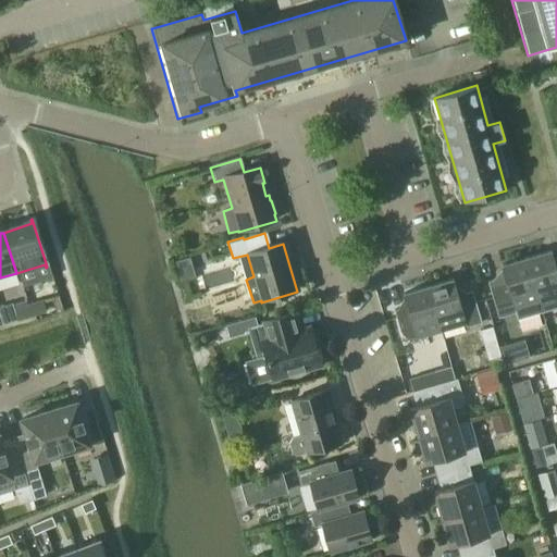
[(556,267),(556,268),(551,251),(525,259),(539,302),(542,313),(556,308),(556,267)]
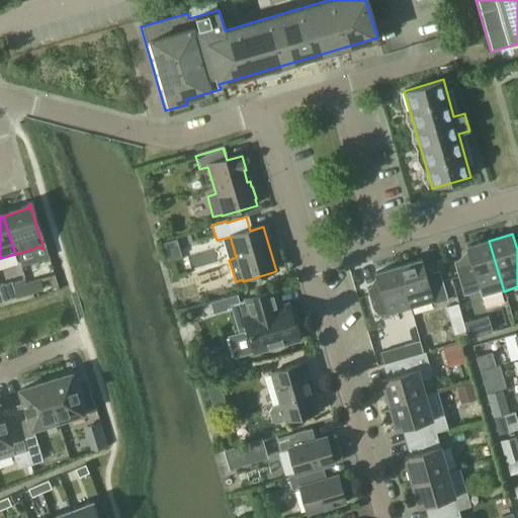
[(176,240),(164,244),(167,254),(179,250),(176,240)]
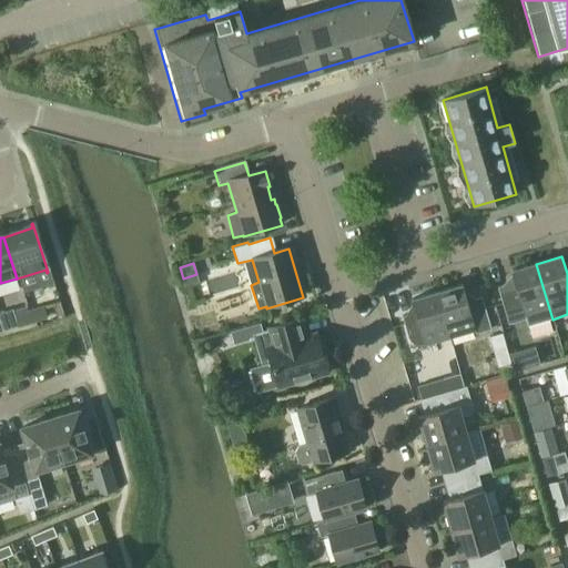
[(553,320),(549,308),(536,264),(510,271),(516,287),(498,293),(507,325),(526,320),(527,326),(553,320)]
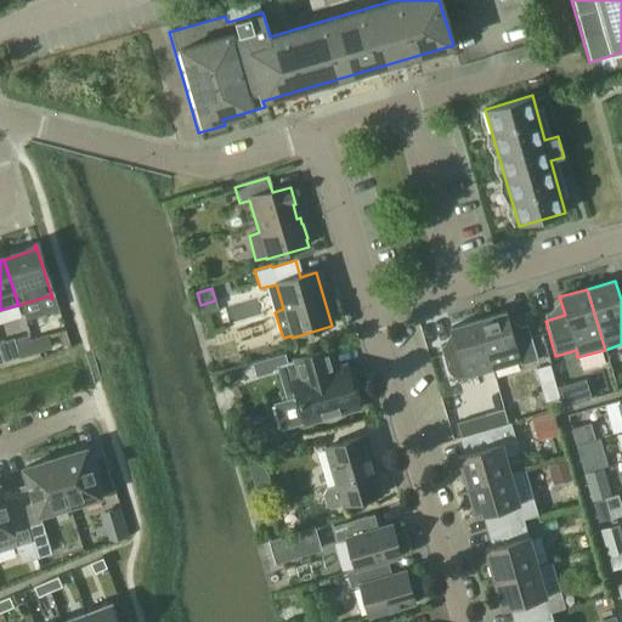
[(520,367),(537,361),(527,326),(510,331),(505,312),(476,321),(491,371),(519,362),(520,367)]
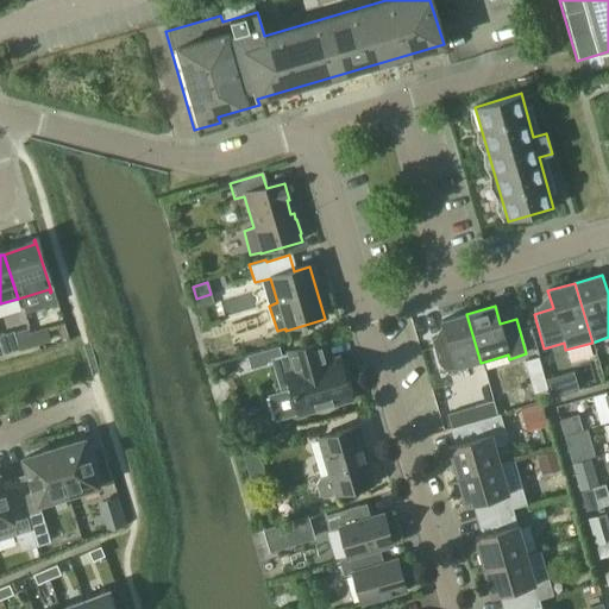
[(440,322),(444,337),(431,340),(437,360),(440,368),(446,371),(454,371),(481,363),(466,314),(440,322)]
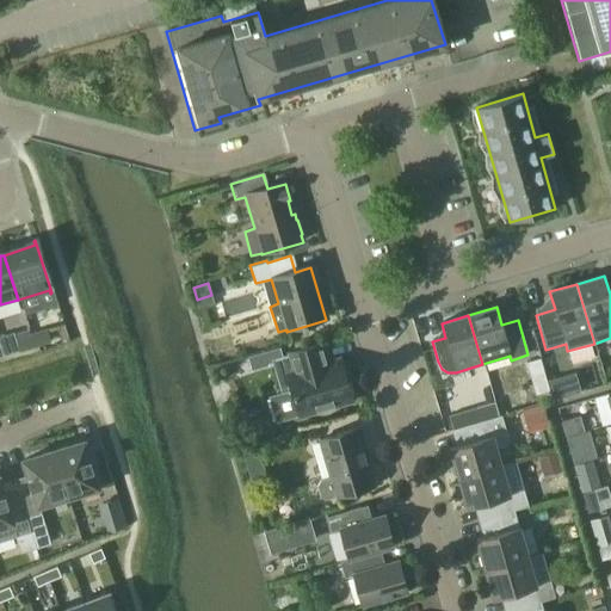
[(29,337),(32,349),(48,344),(44,332),(29,337)]
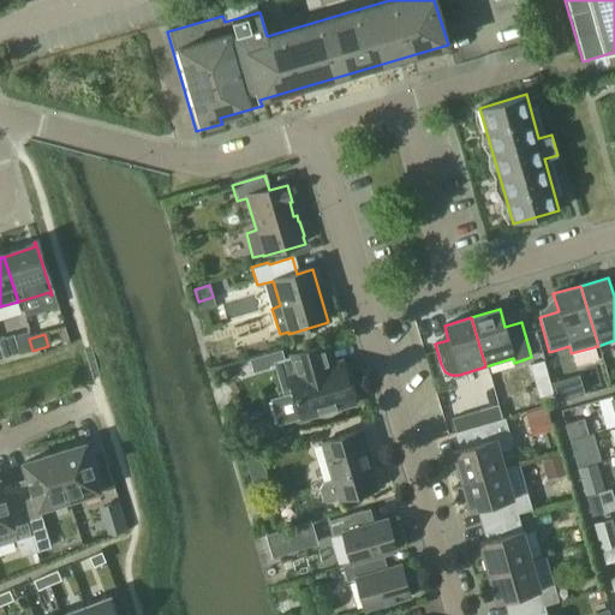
[(33,351),(29,339),(13,344),(17,356),(33,351)]
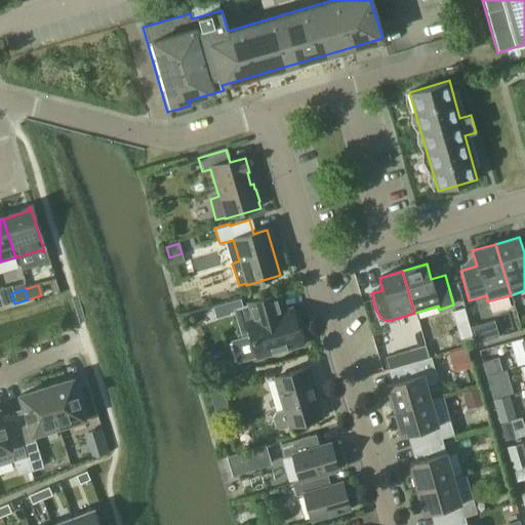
[(248,328),(251,337),(232,342),(238,363),(257,357),(257,359),(300,346),(290,311),(280,313),(276,297),(248,306),(254,327),(248,328)]
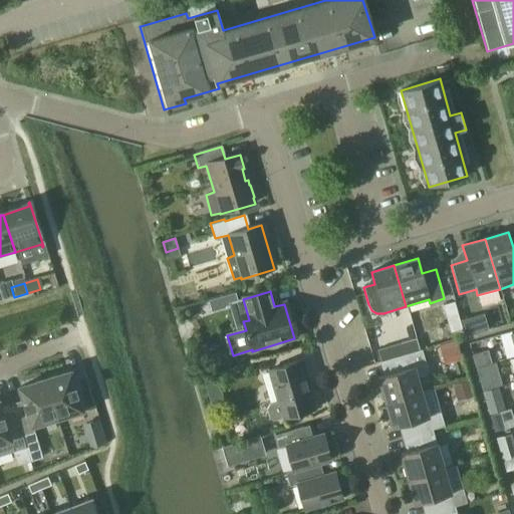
[(460,319),(465,335),(488,327),(483,312),(460,319)]
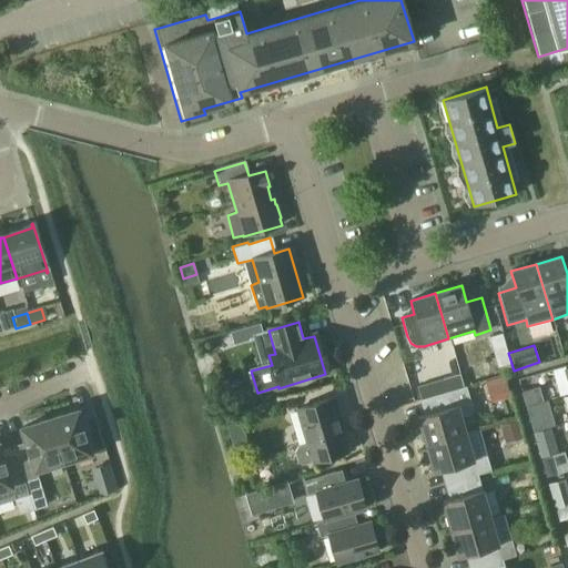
[(459,373),(445,377),(449,392),(467,386),(467,385),(464,386),(459,373)]
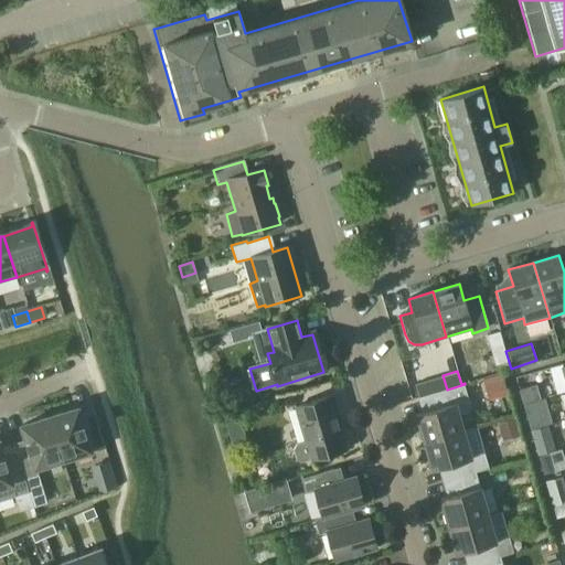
[(471,407),(465,384),(447,390),(426,396),(429,412),(415,416),(424,445),(478,428),(478,426),(464,430),(459,415),(468,413),(471,407)]
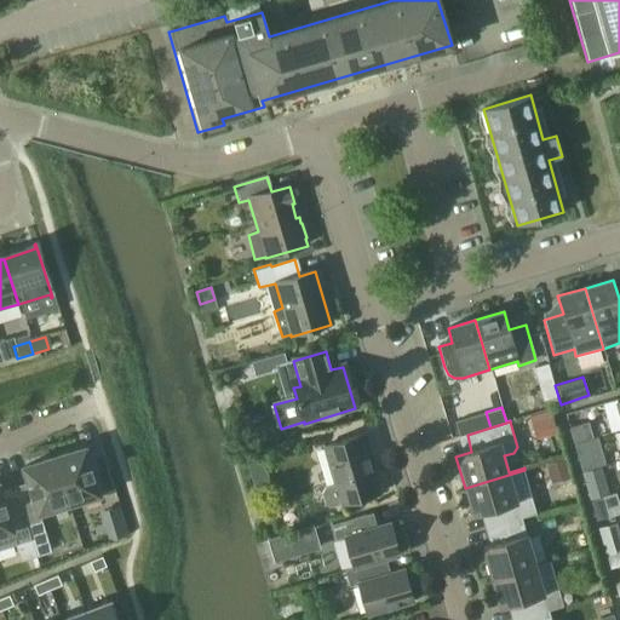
[(569,429),(574,442),(587,438),(584,424),(569,429)]
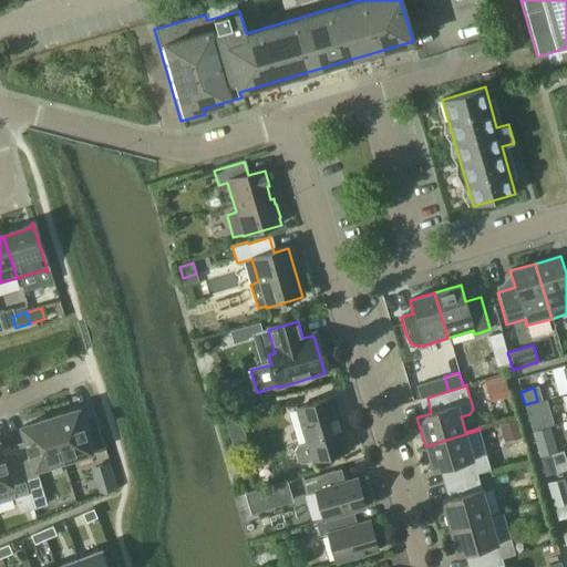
[(332,399),(296,410),(306,443),(297,446),(295,450),(298,462),(302,464),(311,462),(311,463),(347,453),(336,416),(337,415),(332,399)]
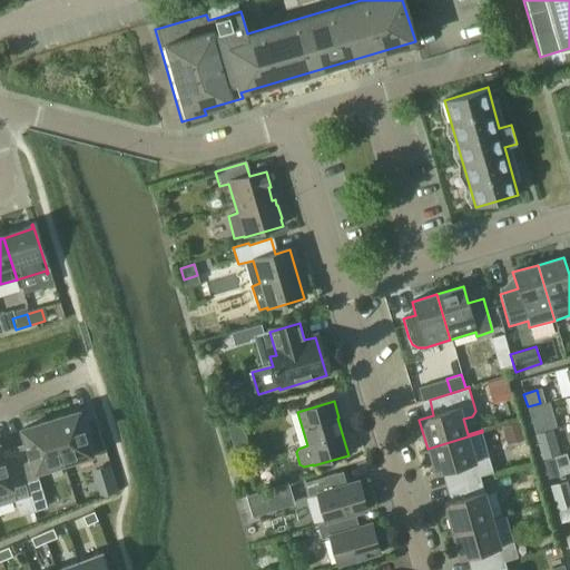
[(76,414),(48,423),(61,465),(89,457),(89,455),(104,452),(94,422),(80,426),(76,414)]
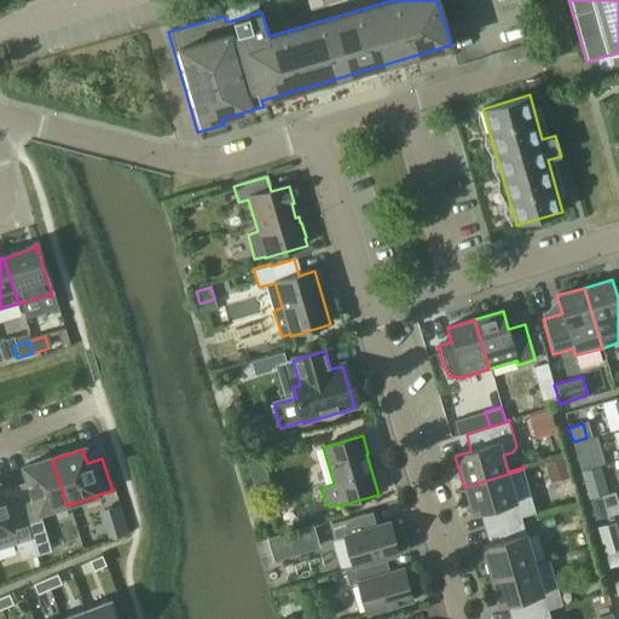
[(38,515),(67,505),(52,460),(22,468),(28,490),(15,495),(24,527),(40,522),(38,515)]
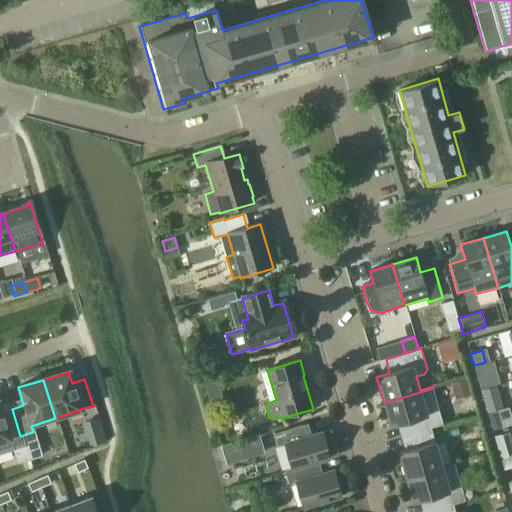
[(481,391),(484,401),(498,396),(495,387),(481,391)]
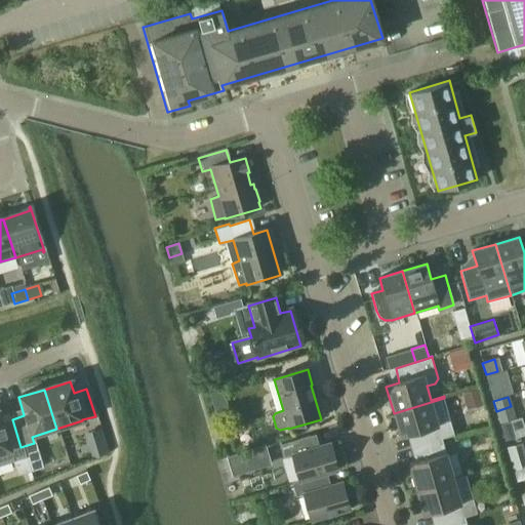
[(412,434),(416,449),(442,441),(441,438),(454,435),(444,398),(394,413),(401,438),(412,434)]
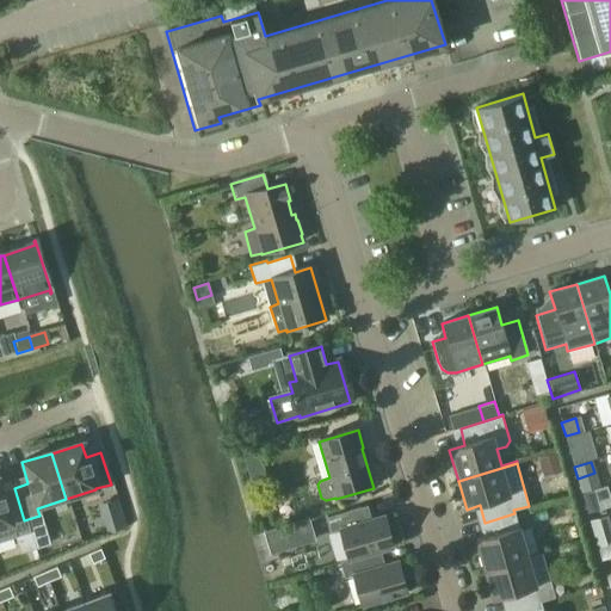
[(582,494),(586,506),(588,514),(610,507),(610,499),(608,487),(582,494)]
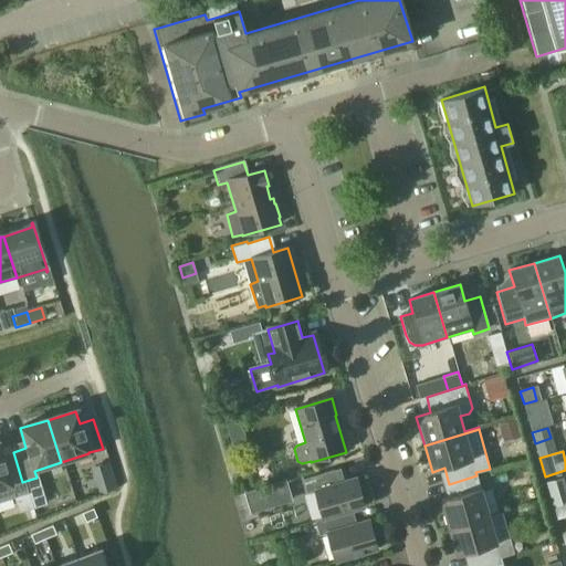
[(0,453),(0,503),(27,495),(22,482),(13,452),(0,456),(0,453)]
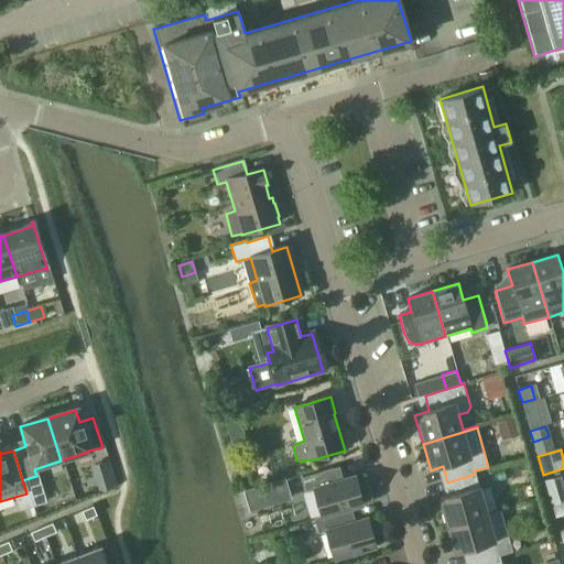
[(107,462),(95,465),(98,478),(111,474),(107,462)]
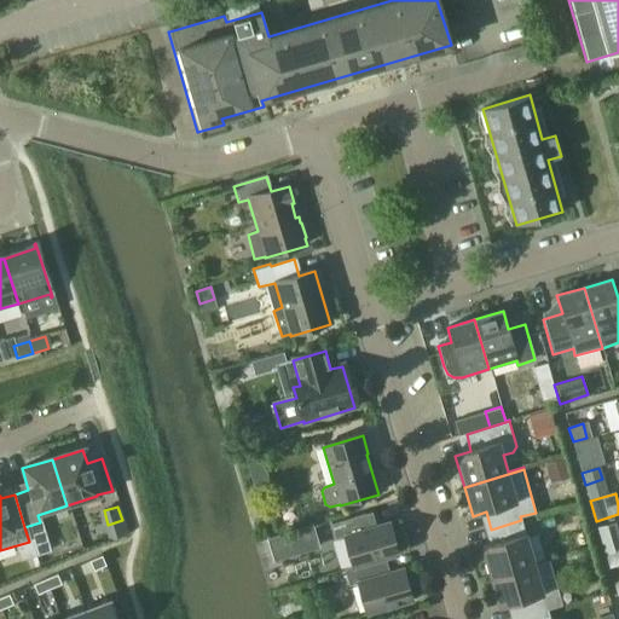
[(335,541),(343,537),(352,566),(345,568),(345,571),(353,568),(353,570),(377,562),(379,562),(398,556),(388,524),(369,530),(364,514),(330,524),(335,541)]
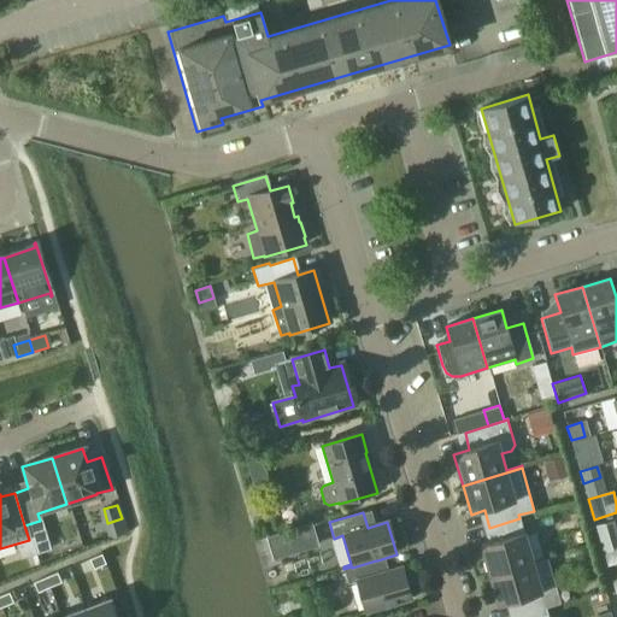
[(480,547),(489,577),(534,564),(524,534),(523,534),(519,518),(489,528),(494,542),(480,547)]
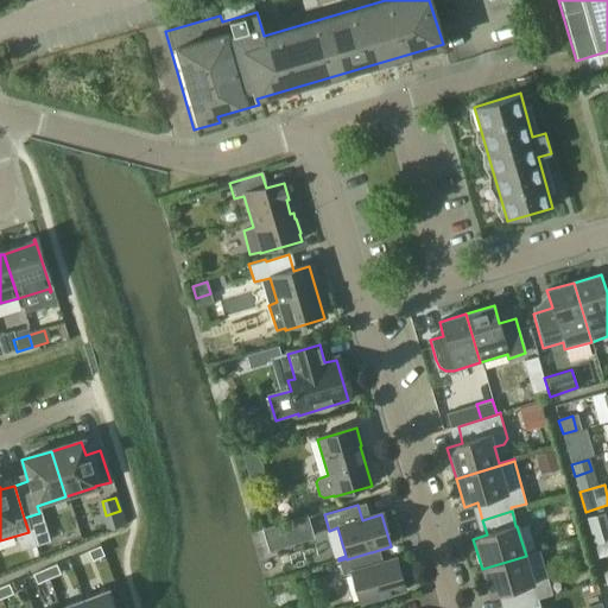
[(588,519),(590,531),(607,526),(605,514),(588,519)]
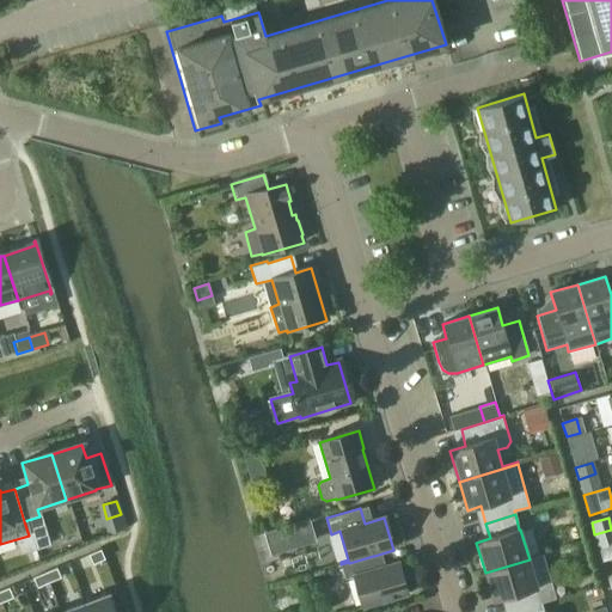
[(611,546),(599,550),(603,562),(611,558),(611,546)]
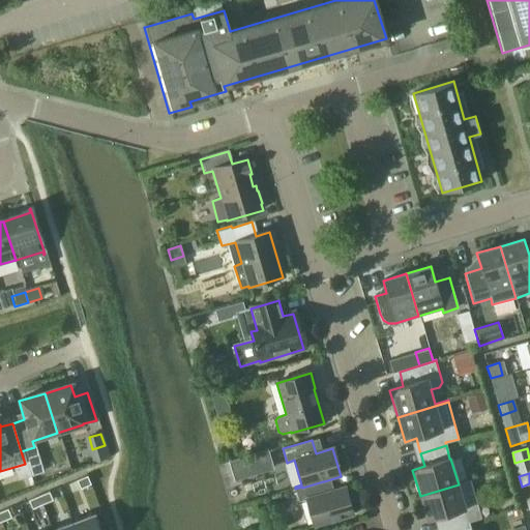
[(88,475),(78,480),(81,489),(91,484),(88,475)]
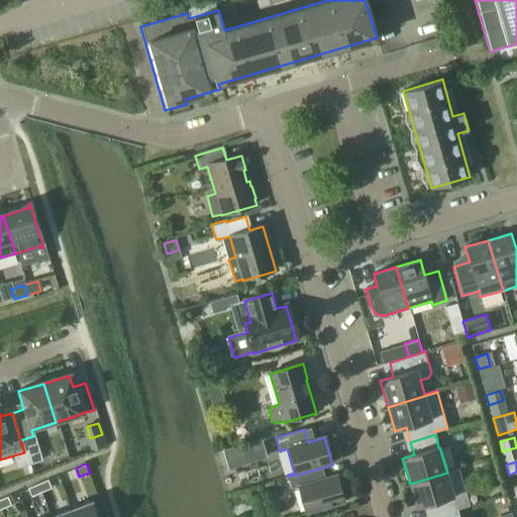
[(315,470),(295,476),(295,475),(288,477),(292,490),(299,488),(306,514),(343,503),(335,477),(320,481),(316,470),(315,470)]
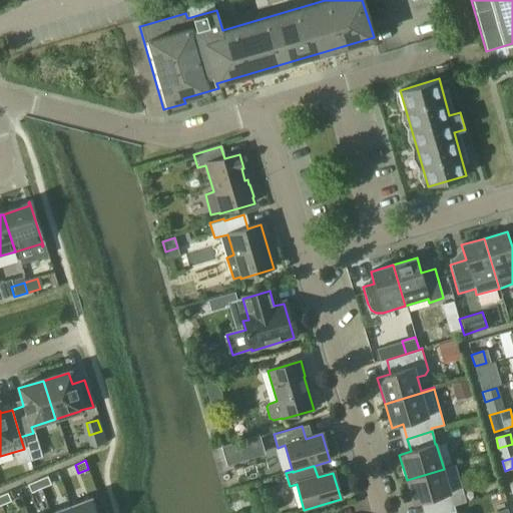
[(456,466),(444,469),(407,480),(414,504),(426,501),(429,512),(436,512),(455,508),(451,494),(463,491),(456,466)]
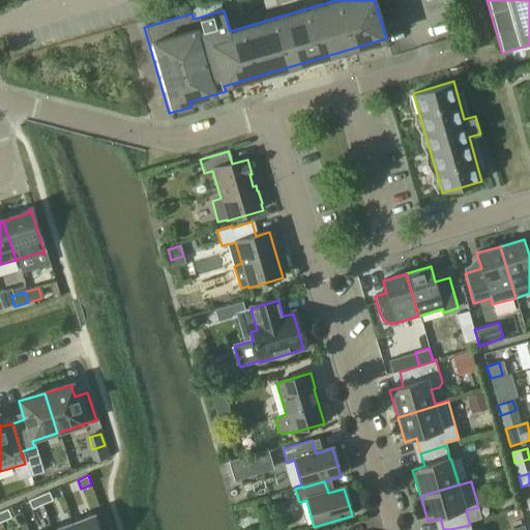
[(39,496),(42,504),(53,500),(50,492),(39,496)]
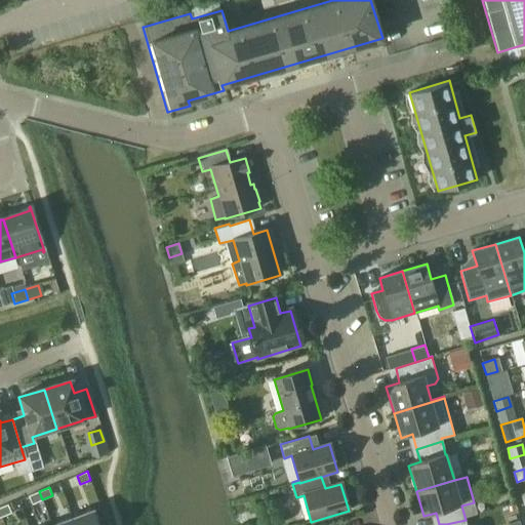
[(42,499),(39,491),(29,495),(33,503),(42,499)]
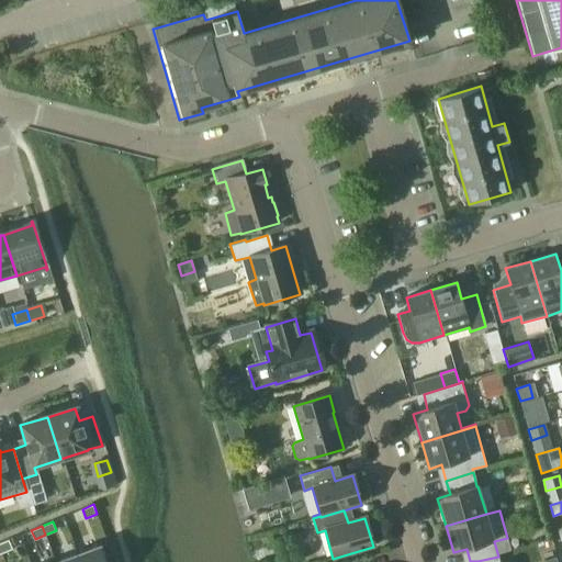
[(0,542),(0,549),(2,553),(12,549),(9,539),(0,542)]
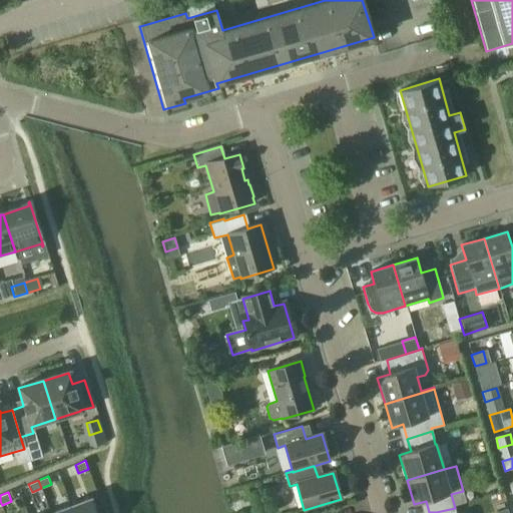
[(98,512),(92,498),(71,506),(73,512),(98,512)]
